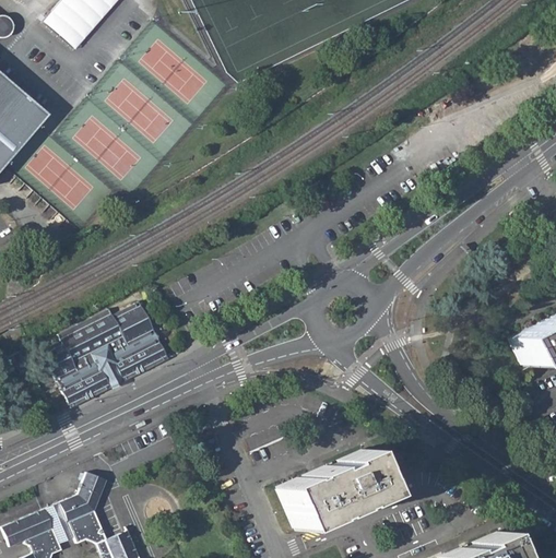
[(0,0),(0,26),(3,23),(7,25),(8,25),(10,25),(13,26),(15,25),(18,24),(20,23),(21,22),(22,20),(23,18),(24,15),(24,12),(23,9),(21,6),(19,4),(16,2),(13,1),(11,1),(9,2),(6,0),(0,0)]
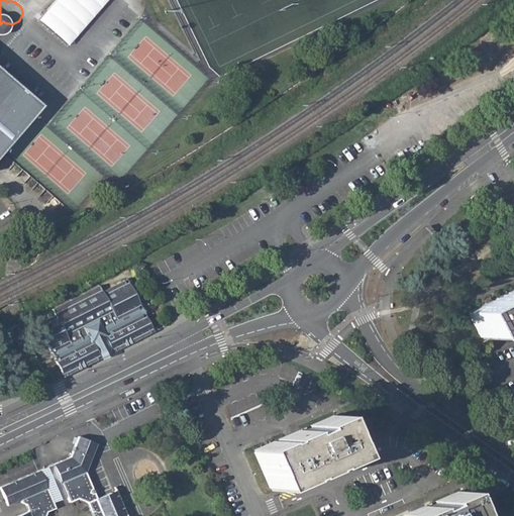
[(66,0),(39,30),(74,59),(122,0),(66,0)]
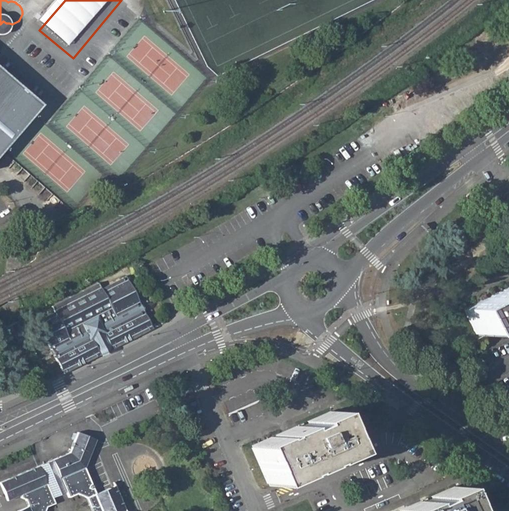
[(0,158),(54,90),(0,46),(0,158)]
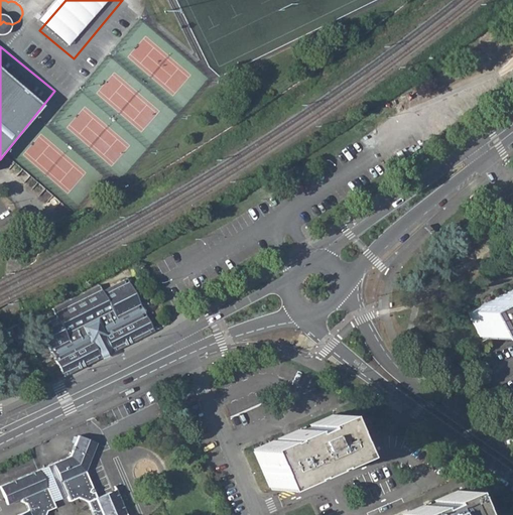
[(122,276),(41,318),(43,323),(39,325),(51,350),(58,347),(60,352),(54,356),(62,372),(68,370),(69,373),(99,357),(97,354),(101,352),(99,349),(110,343),(111,347),(115,345),(117,348),(151,331),(149,327),(152,325),(144,308),(138,312),(135,307),(142,304),(129,279),(125,280),(122,276)]
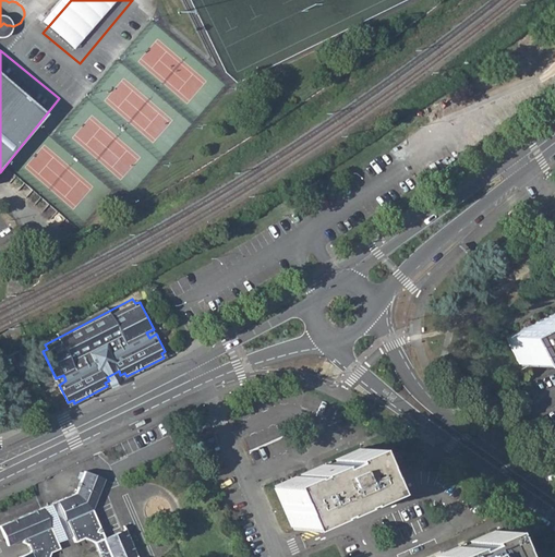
[(554,315),(508,338),(521,365),(554,349),(554,315)]
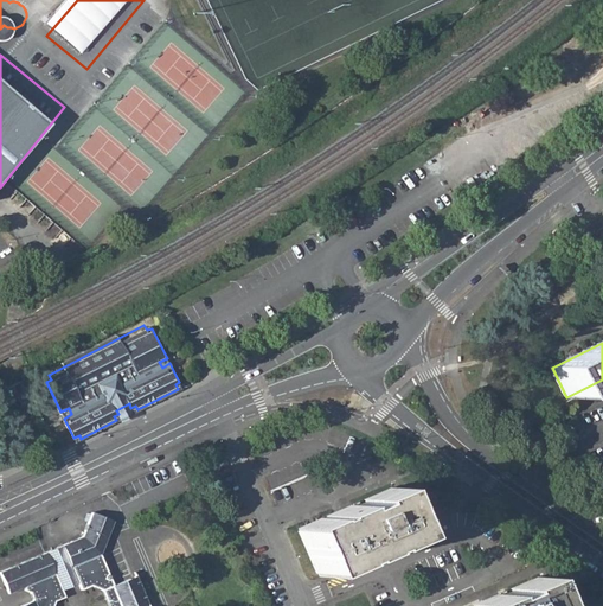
[(15,389),(21,399),(29,395),(23,386),(15,389)]
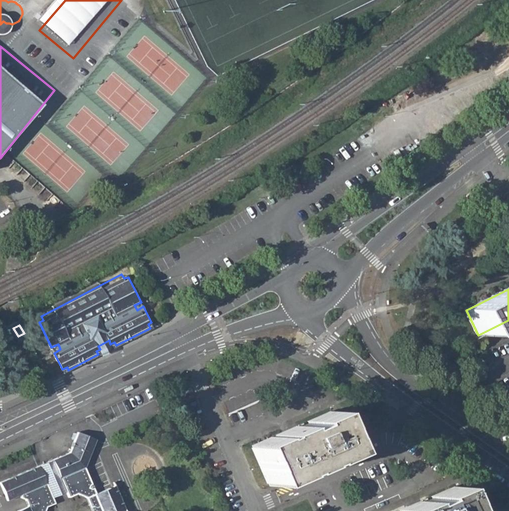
[(18,336),(5,343),(7,347),(26,337),(25,336),(19,339),(18,336)]
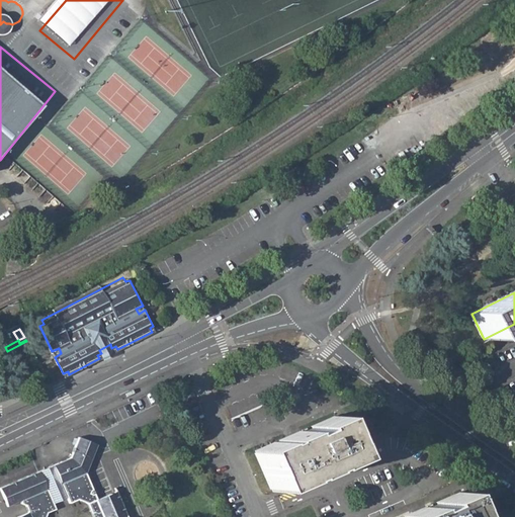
[(258,454),(273,490),(325,467),(352,455),(337,420),(311,431),(311,433),(301,438),(299,436),(265,451),(258,454)]
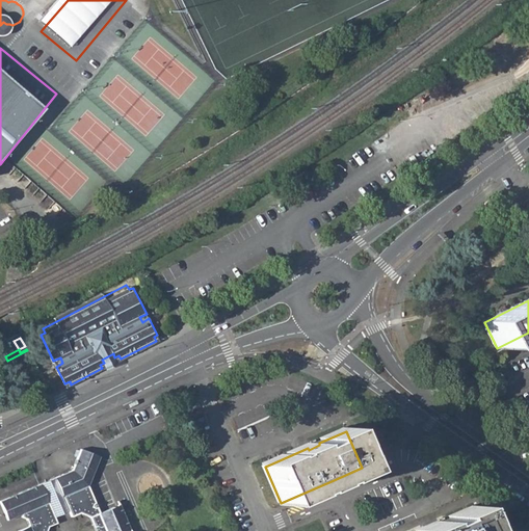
[(130,530),(133,529),(128,518),(123,505),(103,513),(91,486),(103,457),(83,449),(75,471),(2,502),(9,521),(24,514),(25,518),(30,519),(33,527),(25,530),(130,530)]
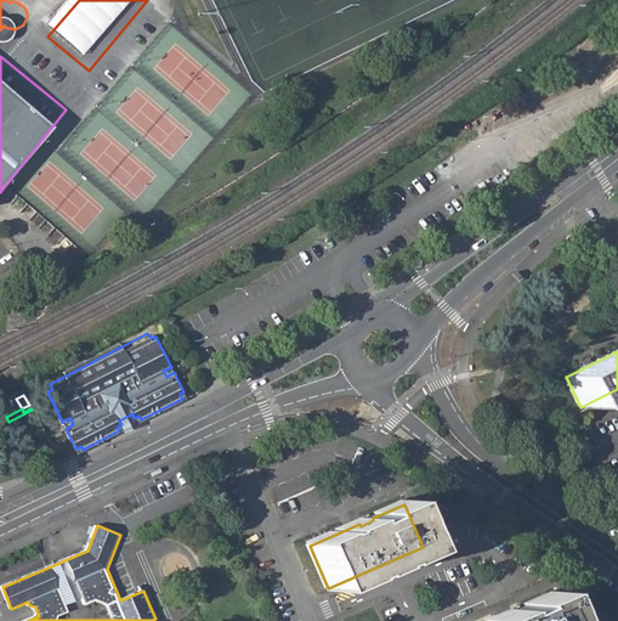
[(563,620),(553,597),(540,602),(528,607),(529,609),(517,615),(516,613),(495,620),(563,620)]
